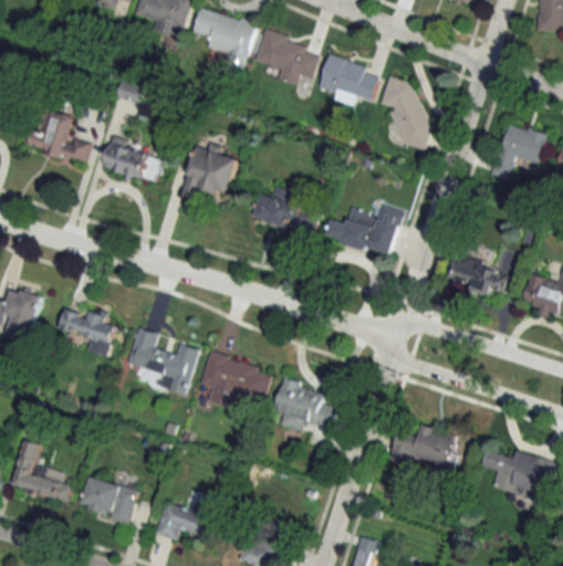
[(95,0),(94,4),(114,10),(116,0),(120,0),(129,2),(129,0),(95,0)]
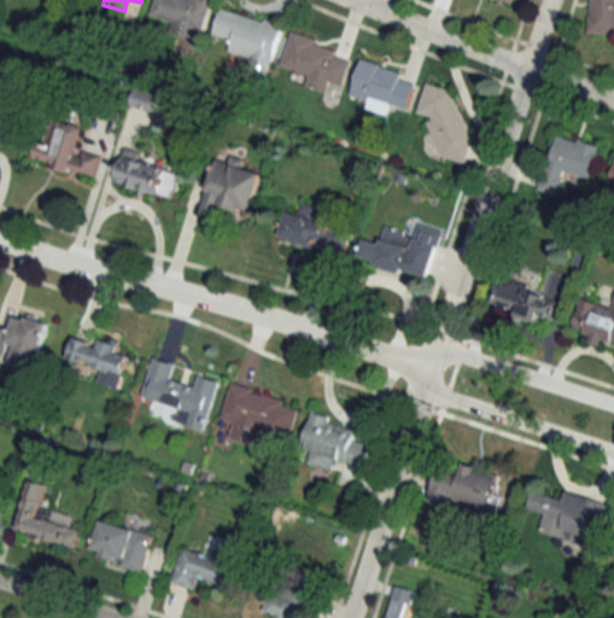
[(208,0),(150,0),(146,16),(169,21),(167,34),(197,42),(208,0)]
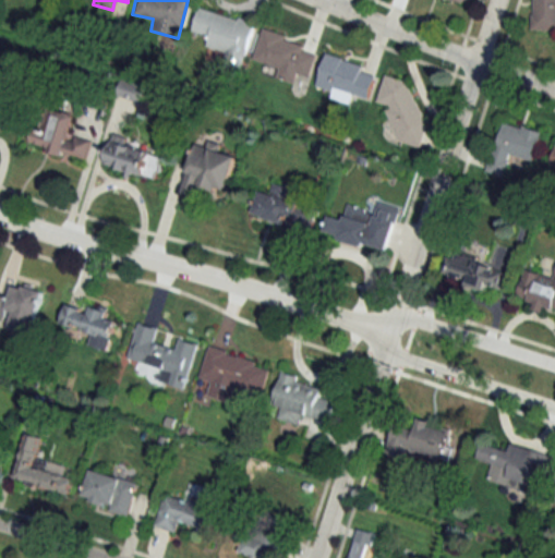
[(554,0),(529,0),(529,31),(554,29),(554,0)]
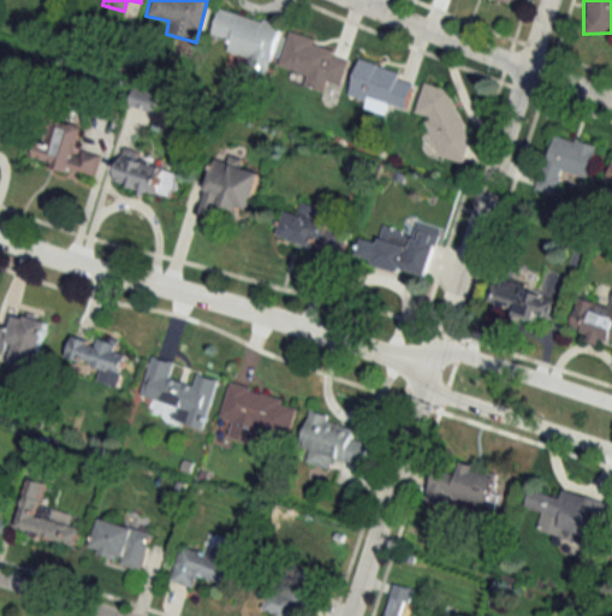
[(224,53),(267,65),(277,24),(215,9),(208,35),(226,40),(224,53)]
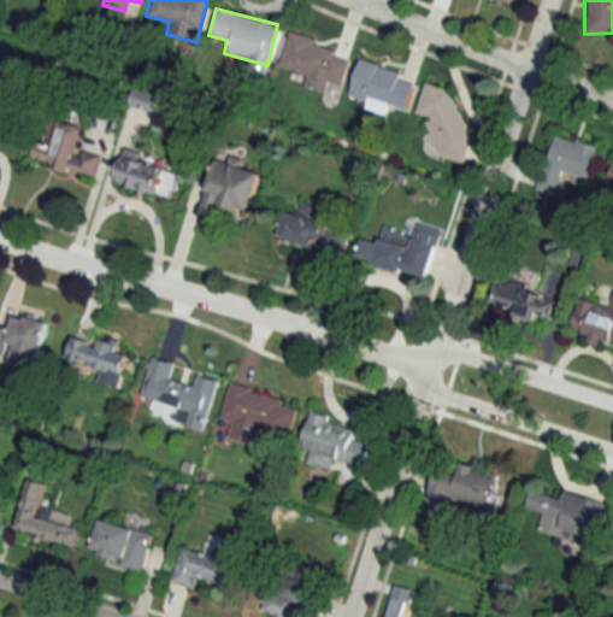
[(304,74),(300,86),(323,92),(326,82),(339,86),(346,57),(311,47),(313,39),(287,31),(277,66),(304,74)]
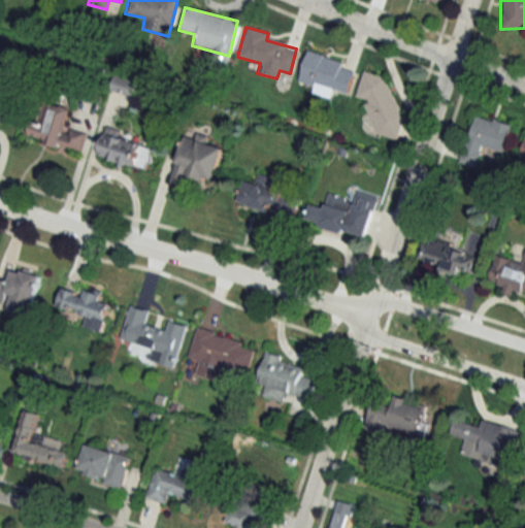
[(296,81),(345,95),(352,65),(304,52),(296,81)]
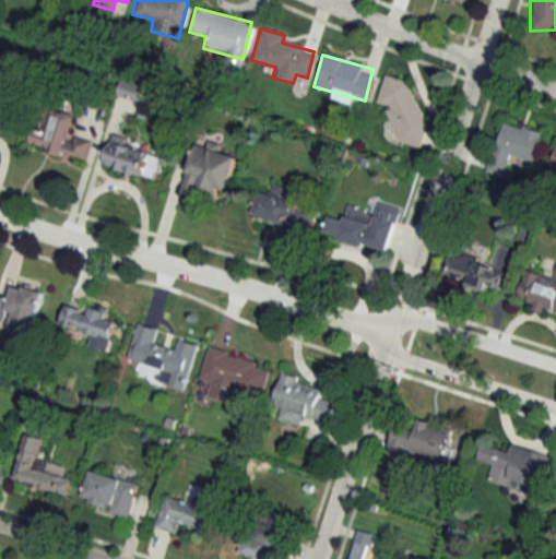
[(416,146),(426,114),(406,107),(413,84),(382,74),(375,102),(393,108),(383,137),(416,146)]
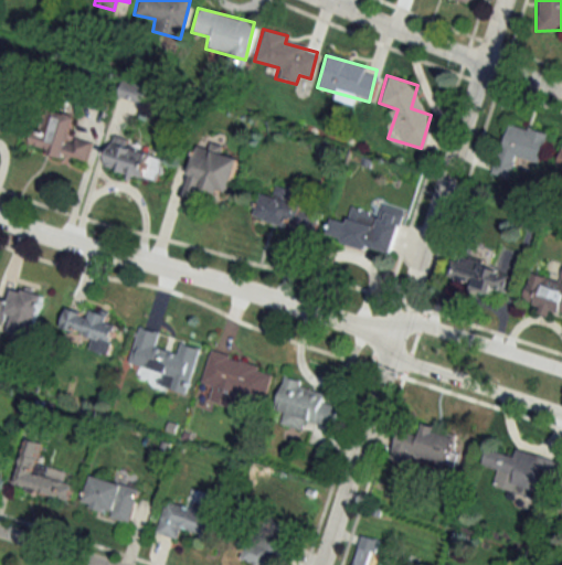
[(115,96),(139,104),(145,86),(120,78),(115,96)]
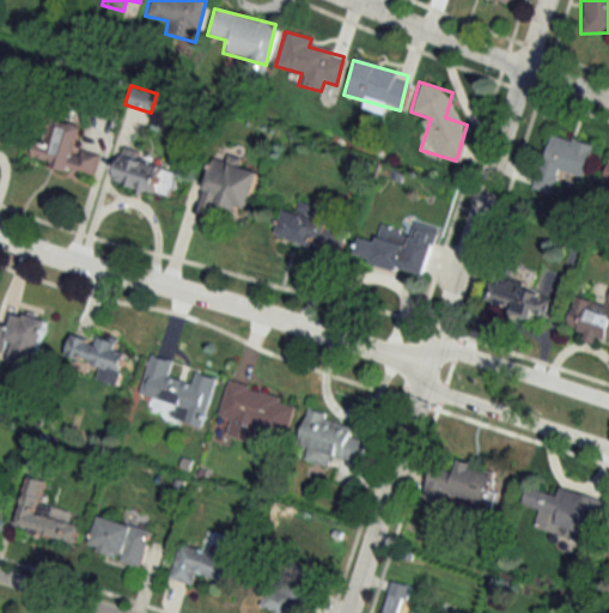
[(79,126),(43,116),(31,162),(91,177),(96,155),(73,149),(79,126)]
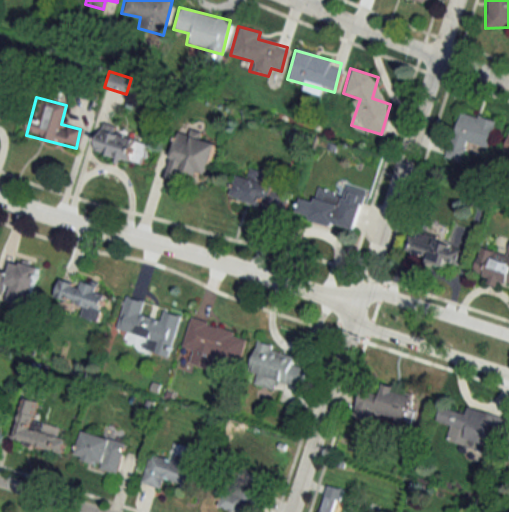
[(446,158),(460,161),(465,142),(488,148),(495,120),(457,111),(446,158)]
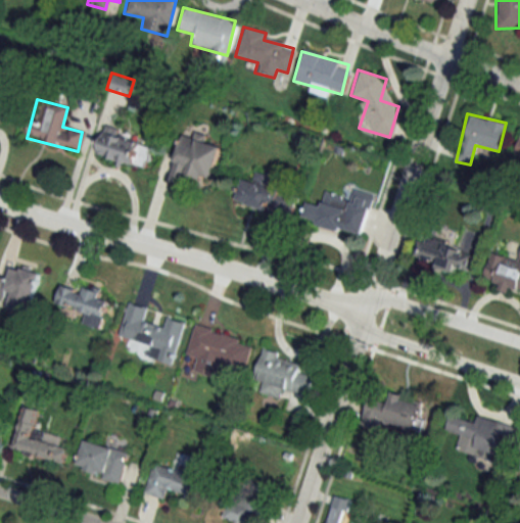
[(95,155),(143,168),(149,145),(115,136),(117,129),(103,125),(95,155)]
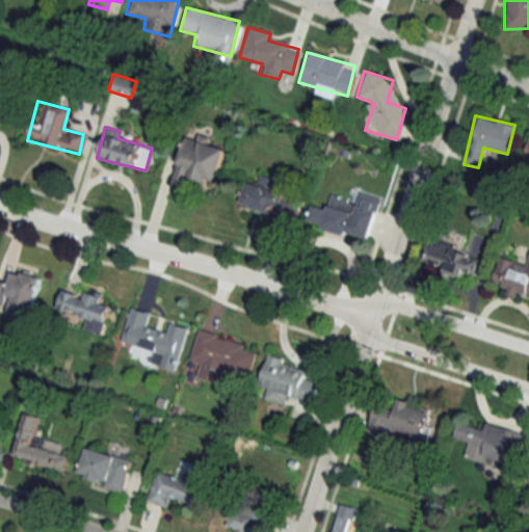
[(181,137),(168,183),(186,188),(189,179),(213,185),(223,145),(192,137),(191,139),(181,137)]
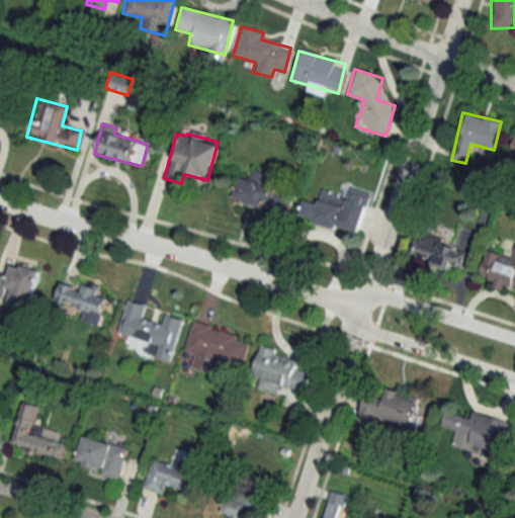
[(231,197),(284,213),(290,193),(268,186),(271,176),(251,170),(248,180),(237,177),(231,197)]
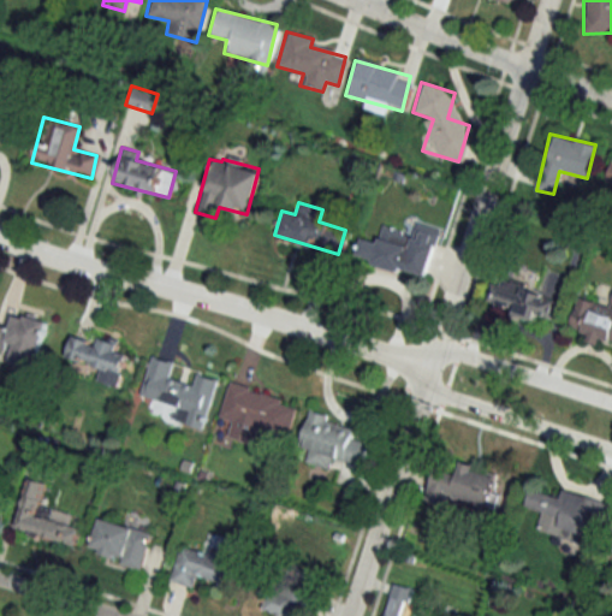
[(426,278),(437,229),(414,224),(411,234),(379,226),(375,242),(358,238),(352,262),(426,278)]
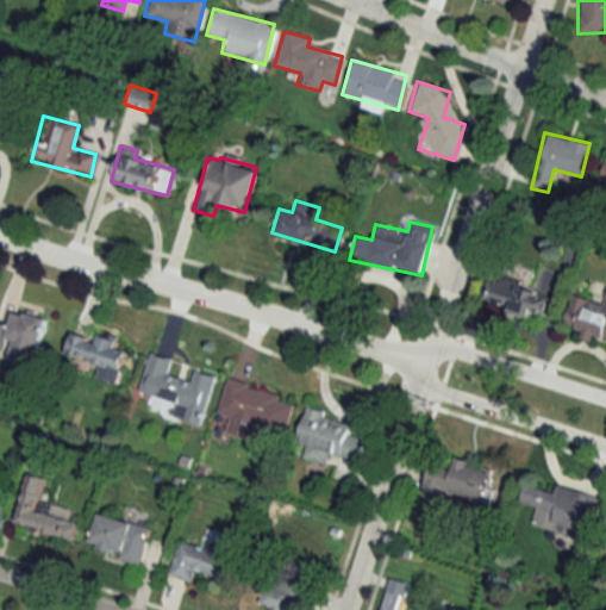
[(549,294),(488,274),(480,302),(539,321),(549,294)]
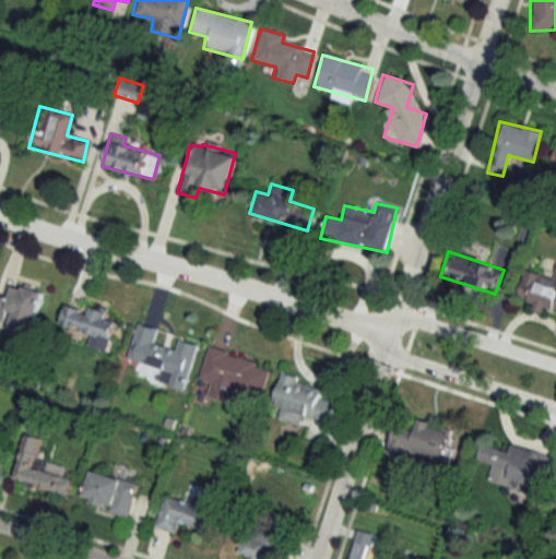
[(555,262),(553,277),(521,271),(516,298),(530,301),(528,311),(541,314),(542,307),(555,310),(555,262)]
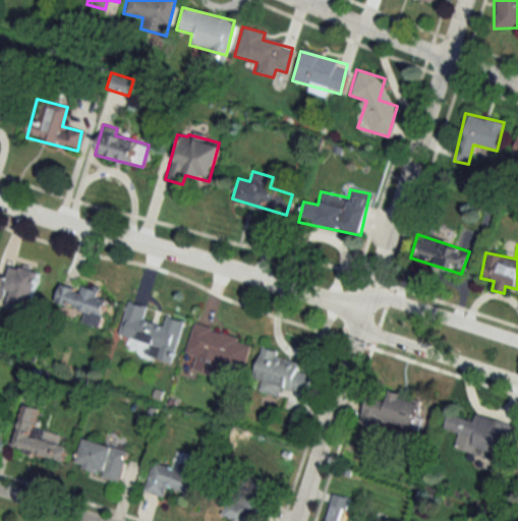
[(38,273),(10,264),(5,280),(0,278),(0,298),(27,307),(38,273)]
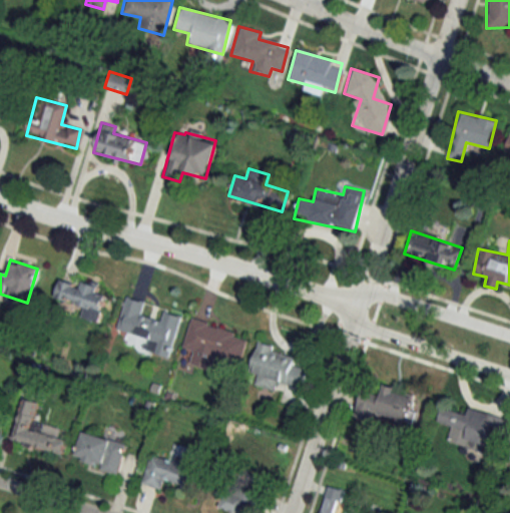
[(104,290),(59,277),(52,299),(81,307),(78,318),(94,322),(104,290)]
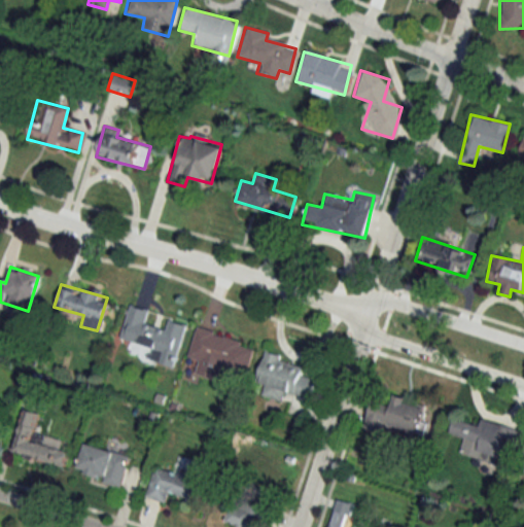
[(181,324),(165,320),(163,328),(143,322),(146,311),(127,306),(117,339),(150,348),(147,359),(170,364),(181,324)]
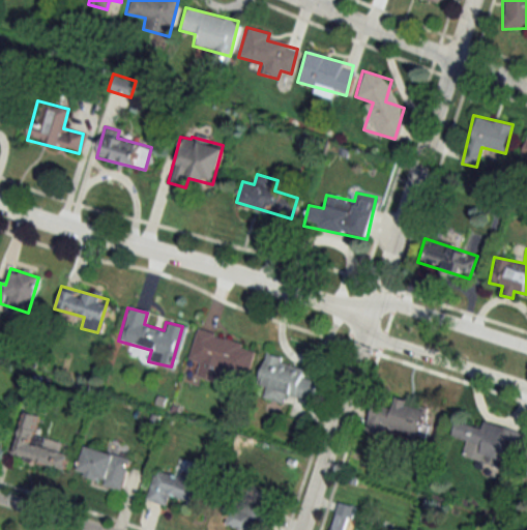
[(196,330),(186,360),(197,363),(194,376),(216,383),(221,370),(244,377),(254,347),(196,330)]
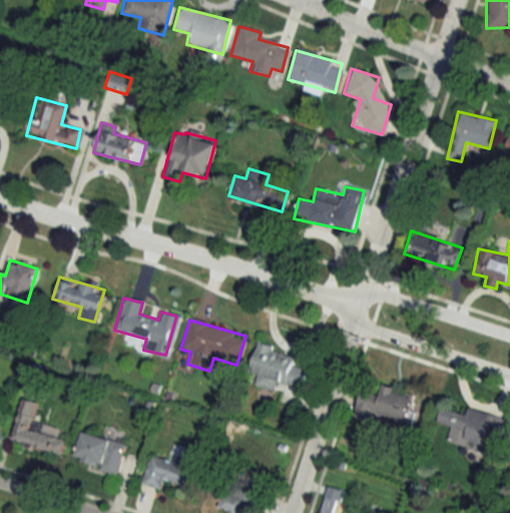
[(252,385),(273,391),(276,381),(300,388),(305,369),(292,365),(295,356),(257,344),(247,372),(256,374),(252,385)]
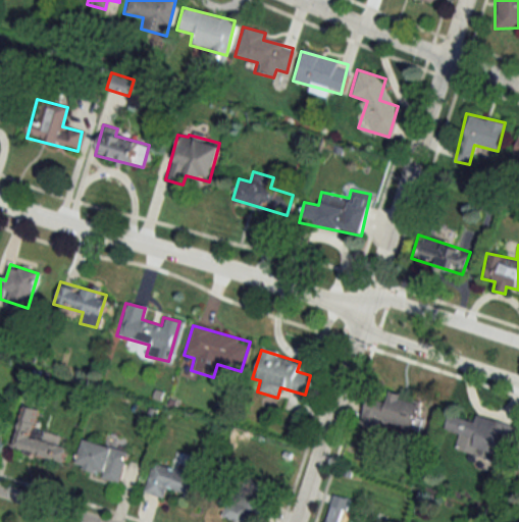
[(381,422),(418,430),(420,419),(415,418),(417,407),(405,404),(406,396),(388,392),(386,402),(367,398),(361,424),(380,428),(381,422)]
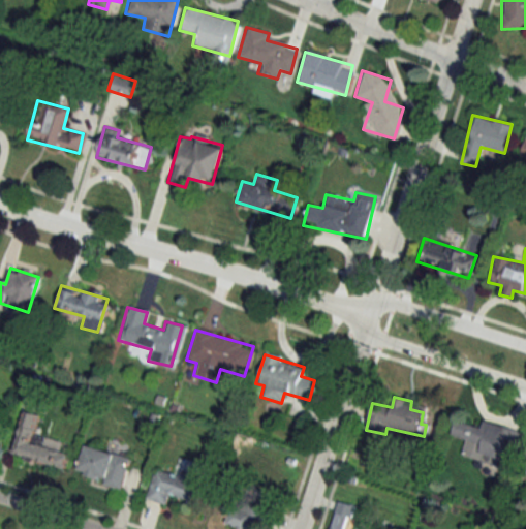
[(22,411),(10,456),(62,468),(68,443),(35,436),(40,415),(22,411)]
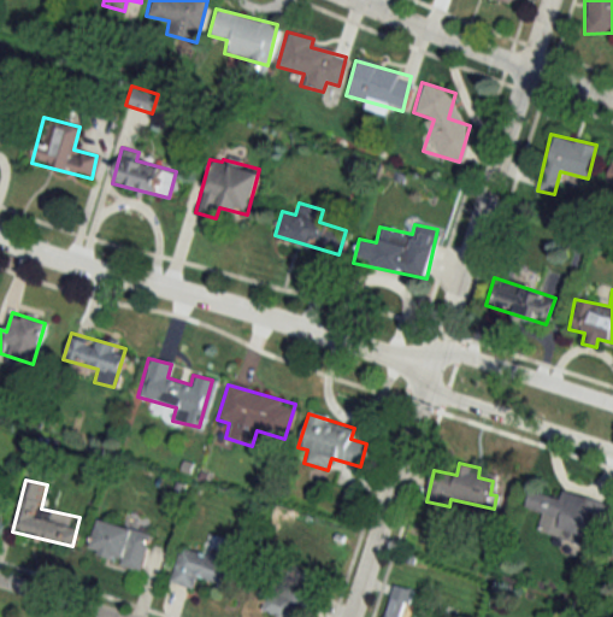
[(559,536),(561,529),(583,535),(593,500),(561,491),(559,499),(530,491),(525,509),(541,512),(536,530),(559,536)]
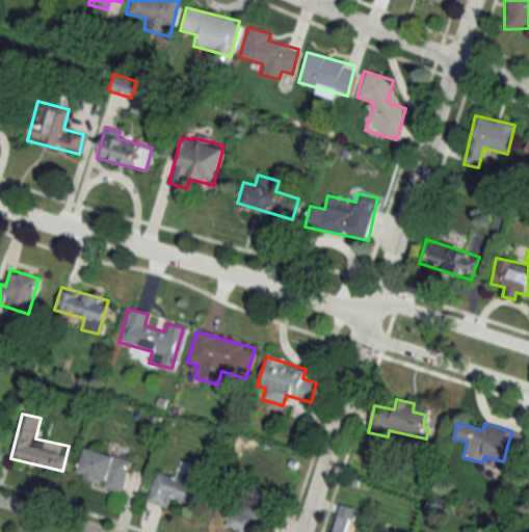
[(121,491),(130,458),(83,446),(76,474),(85,476),(84,482),(121,491)]
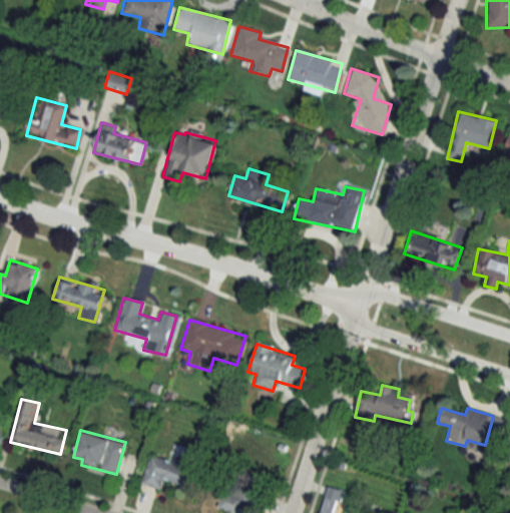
[(139,484),(159,490),(162,481),(190,489),(197,465),(148,452),(139,484)]
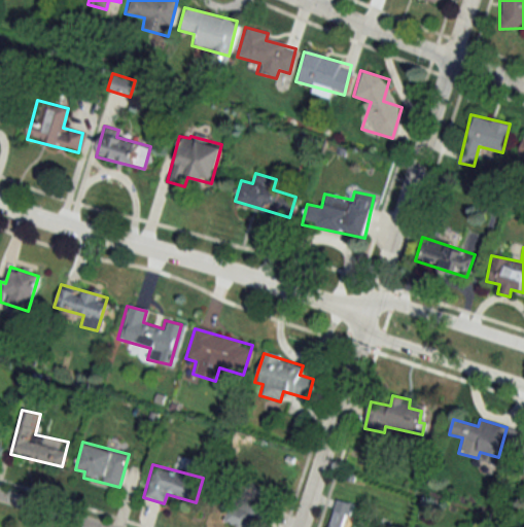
[(257,526),(262,508),(228,501),(223,522),(244,526),(257,526)]
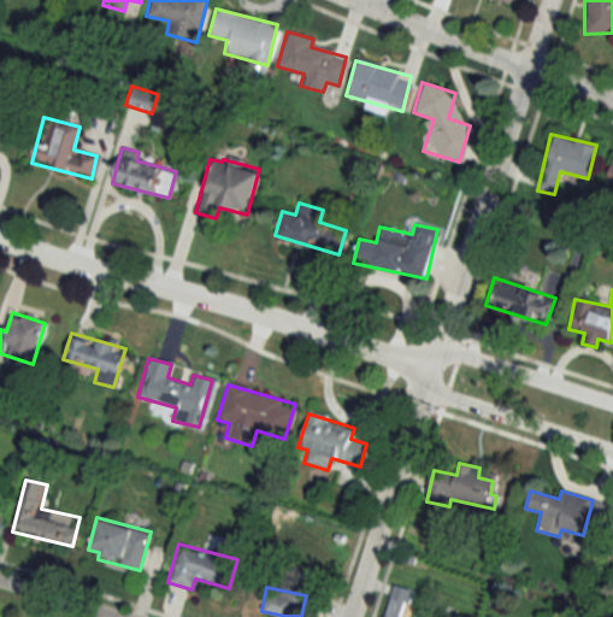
[(396,616),(401,601),(407,603),(410,593),(393,588),(384,616),(396,616)]
